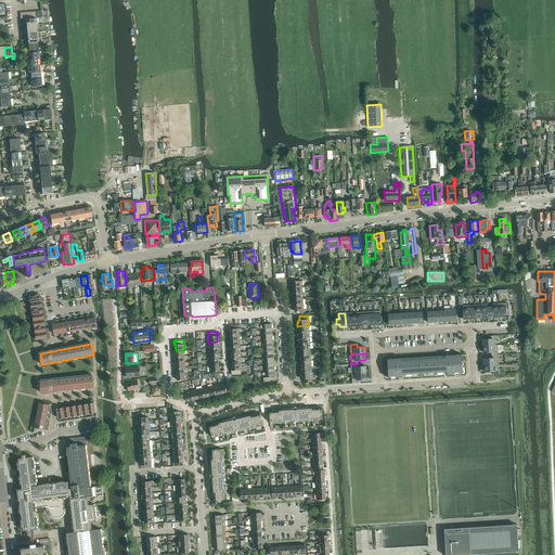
[(401,358),(387,359),(388,378),(402,377),(402,374),(447,372),(447,374),(463,373),(462,355),(446,356),(446,358),(401,360),(401,358)]
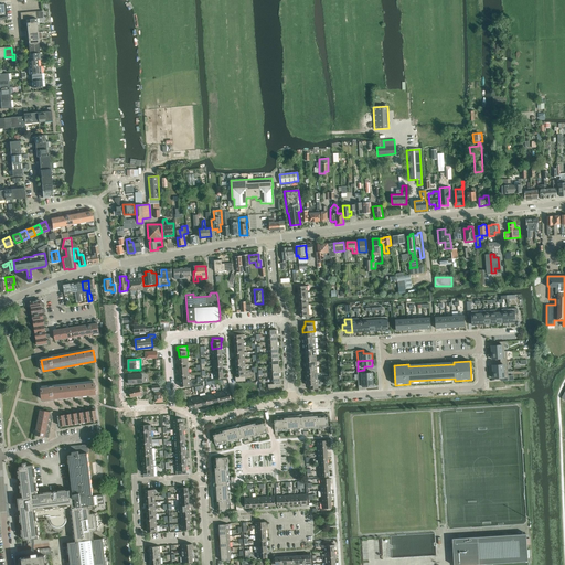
[(364,370),(358,371),(359,380),(373,380),(373,373),(364,373),(364,370)]
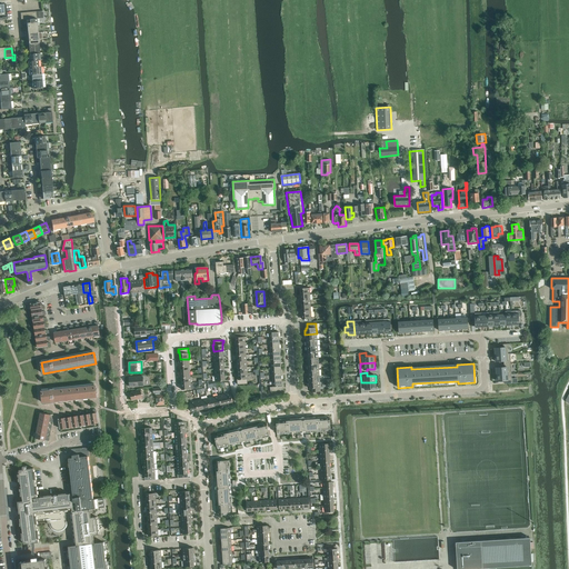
[(248,379),(247,373),(238,373),(238,381),(237,381),(238,385),(247,383),(247,379),(248,379)]
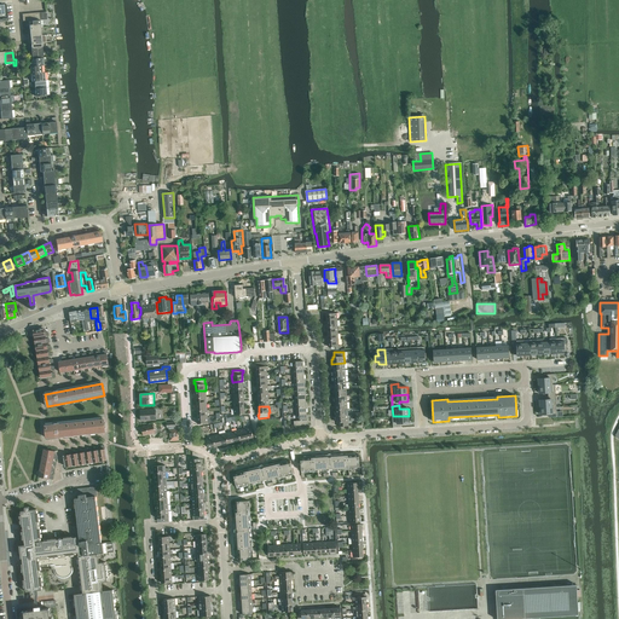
[(155,410),(140,411),(142,421),(156,420),(155,410)]
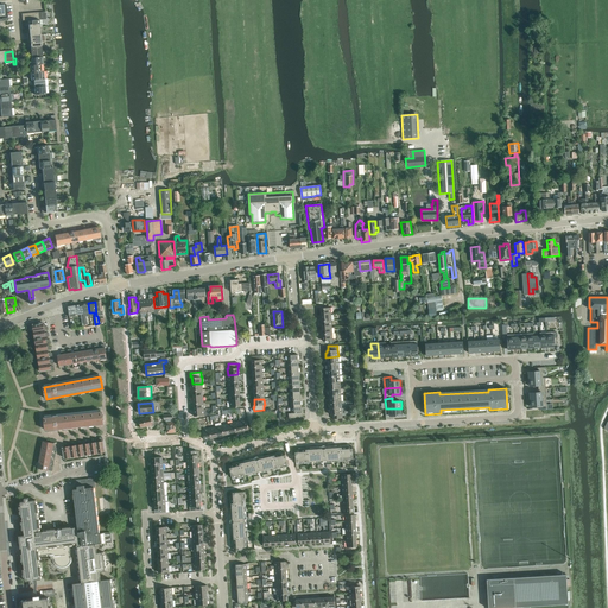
[(302,415),(302,410),(302,406),(291,407),(291,413),(289,413),(289,418),(303,417),(303,415),(302,415)]
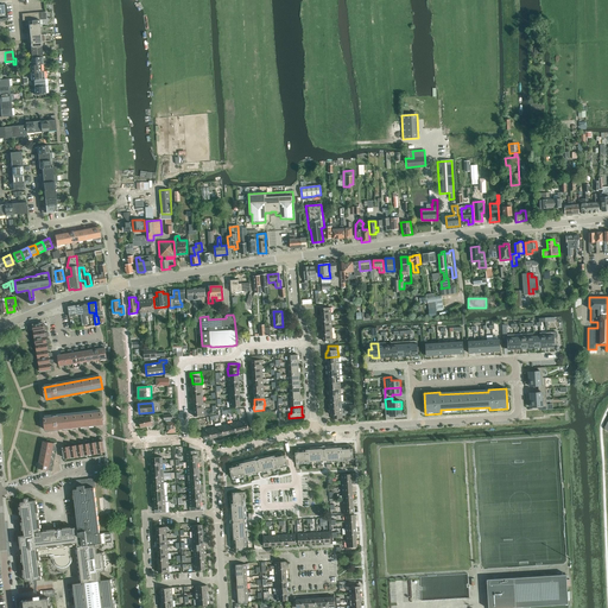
[(342,418),(342,411),(342,407),(329,409),(329,413),(330,413),(330,415),(333,415),(333,419),(342,418)]
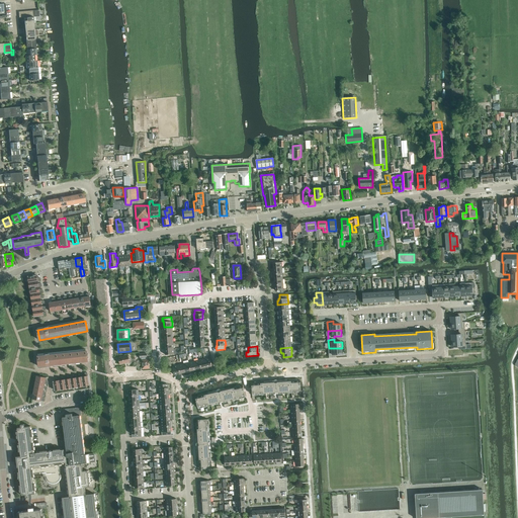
[(342,348),(329,348),(329,357),(335,357),(335,354),(343,353),(342,348)]
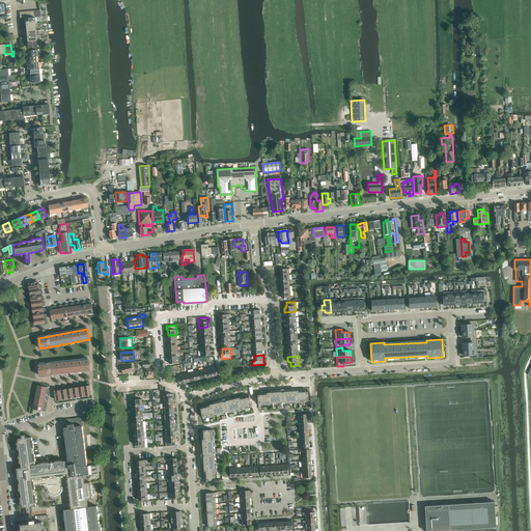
[(40,376),(78,372),(89,370),(88,360),(38,365),(40,376)]
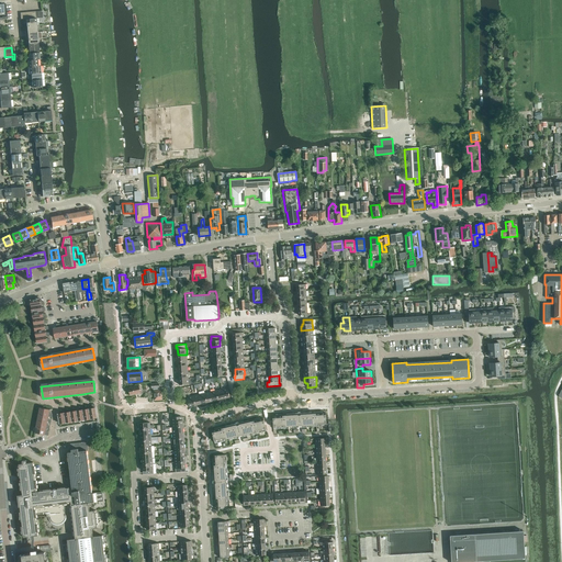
[(139,385),(128,388),(130,395),(141,393),(139,385)]
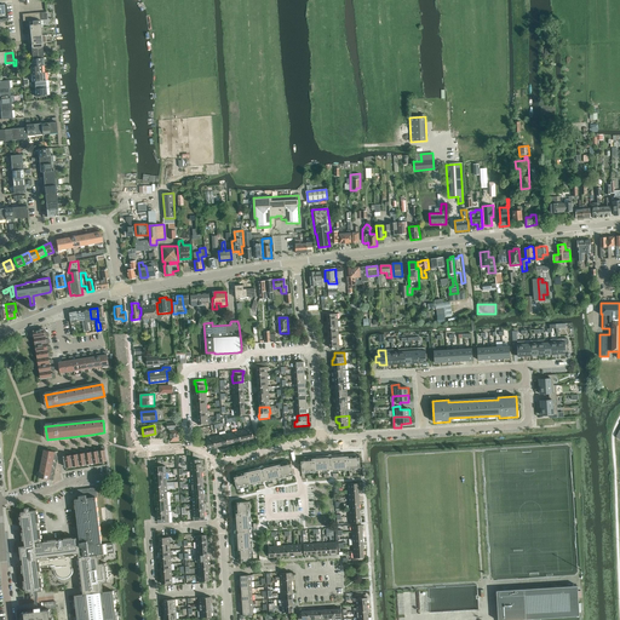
[(104,446),(102,447),(102,451),(98,451),(98,447),(95,448),(96,452),(91,452),(91,448),(89,449),(89,453),(85,453),(84,449),(81,449),(81,454),(78,454),(78,451),(74,451),(75,455),(72,455),(70,452),(68,452),(68,455),(64,457),(65,468),(107,460),(104,446)]
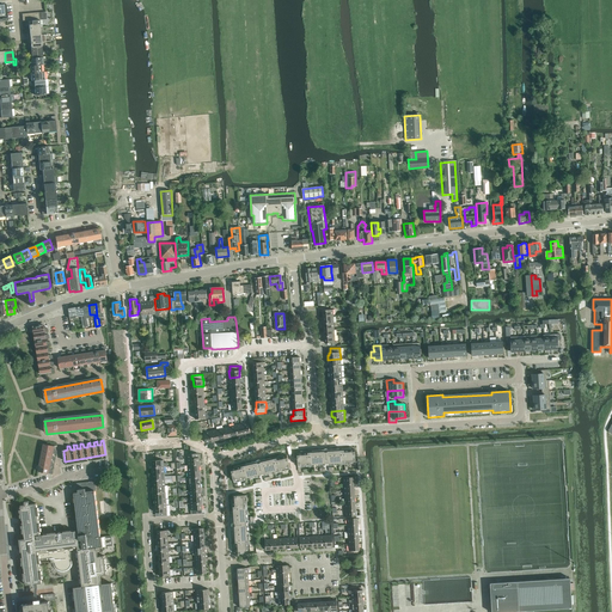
[(56,454),(57,452),(53,451),(54,446),(43,445),(42,451),(53,453),(56,454)]
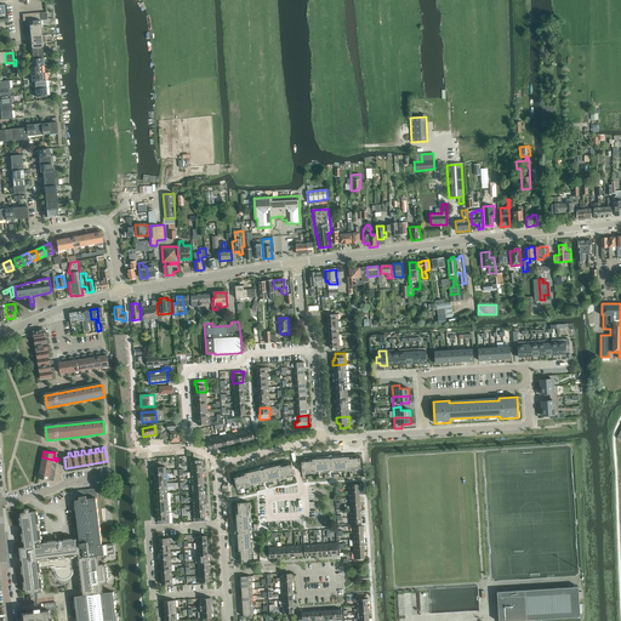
[(301,460),(302,472),(360,468),(360,467),(360,456),(301,460)]
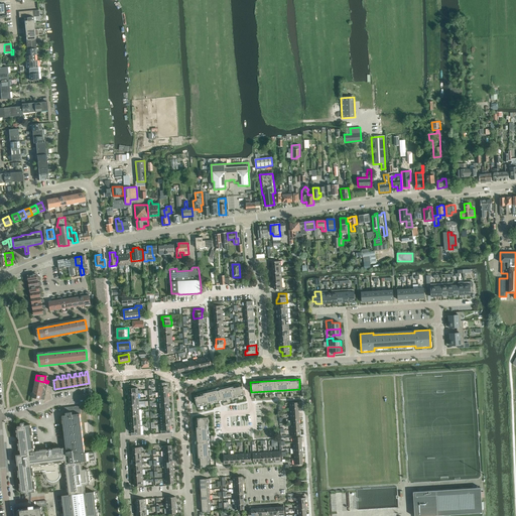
[(46,389),(47,386),(43,386),(44,382),(35,380),(34,386),(43,388),(46,389)]
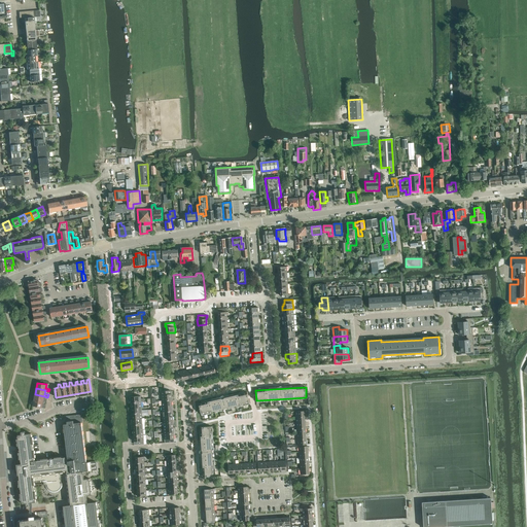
[(162,391),(162,397),(162,400),(172,399),(171,394),(171,390),(162,391)]
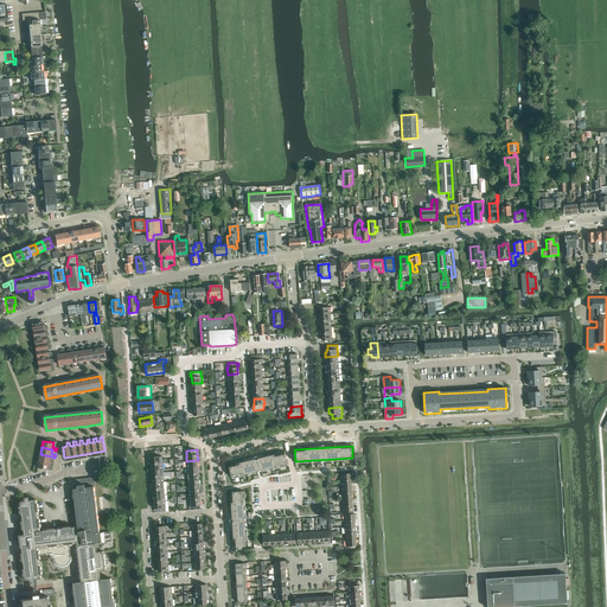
[(287,464),(285,452),(229,465),(231,477),(287,464)]
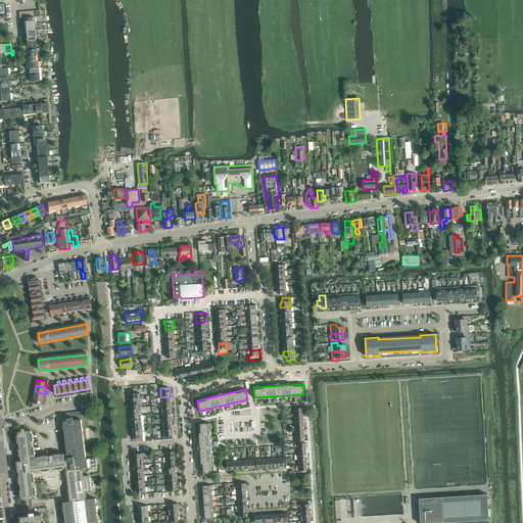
[(46,399),(46,397),(43,396),(44,393),(35,391),(34,397),(43,398),(46,399)]
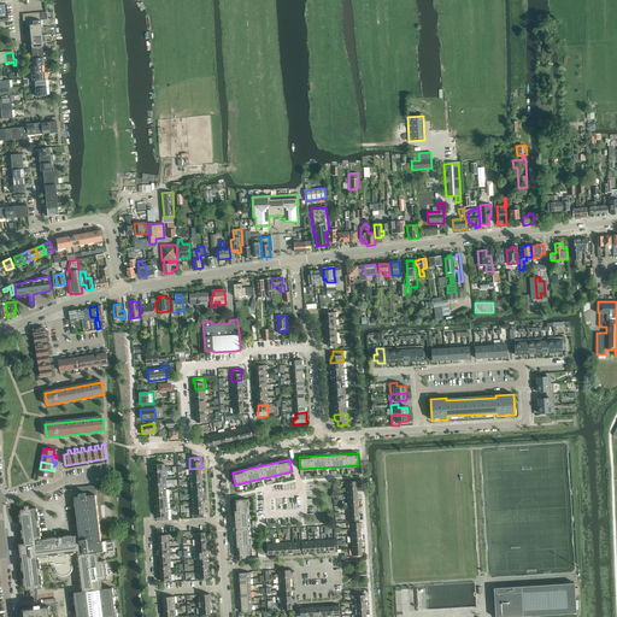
[(53,479),(53,475),(50,475),(51,470),(40,469),(39,475),(53,479)]
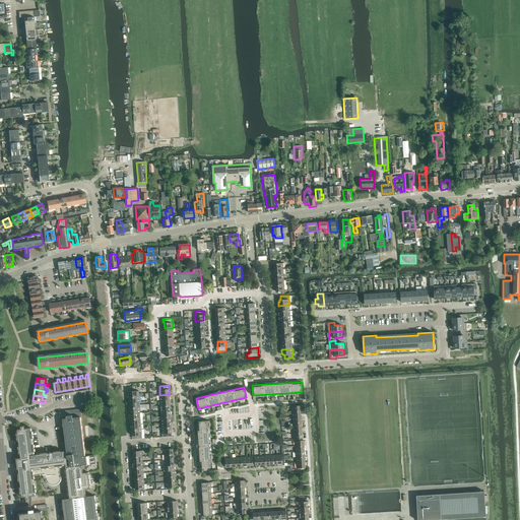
[(21,429),(17,430),(20,456),(21,459),(17,459),(18,465),(21,497),(25,497),(25,500),(29,499),(29,497),(36,496),(33,475),(36,475),(43,474),(44,478),(46,478),(47,479),(47,480),(47,481),(48,482),(49,482),(49,483),(50,483),(50,484),(51,484),(52,484),(53,484),(54,484),(55,484),(56,484),(57,484),(57,483),(58,483),(59,482),(59,481),(60,481),(60,480),(60,479),(61,478),(61,477),(61,476),(60,472),(60,468),(63,468),(63,464),(65,463),(66,467),(66,471),(68,491),(69,496),(72,495),(80,494),(84,494),(84,490),(90,489),(88,472),(82,473),(81,465),(91,464),(95,464),(94,455),(85,456),(80,417),(81,416),(80,408),(69,410),(69,412),(67,413),(67,415),(66,415),(66,418),(62,418),(65,442),(66,446),(63,447),(64,451),(61,452),(61,451),(57,451),(44,453),(41,453),(41,454),(35,455),(33,446),(31,430),(30,430),(30,428),(24,429),(24,426),(20,427),(21,429)]
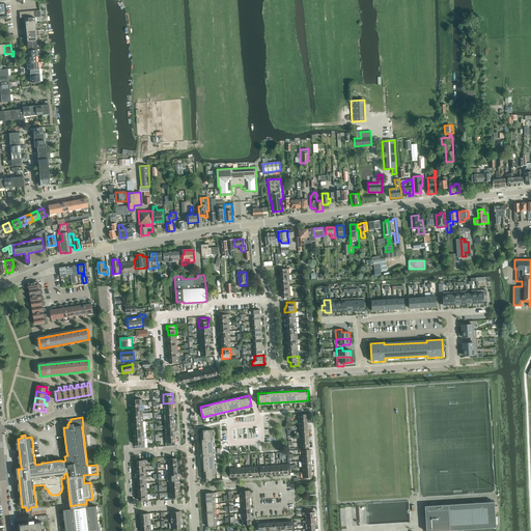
[(201,430),(203,460),(205,480),(216,480),(213,429),(201,430)]
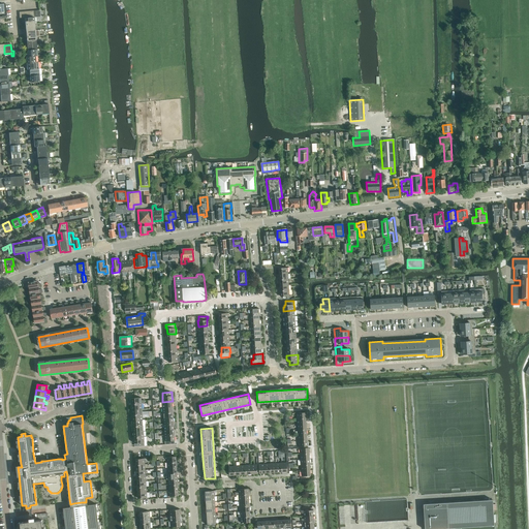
[(165,444),(174,444),(174,440),(175,440),(175,435),(164,435),(165,444)]
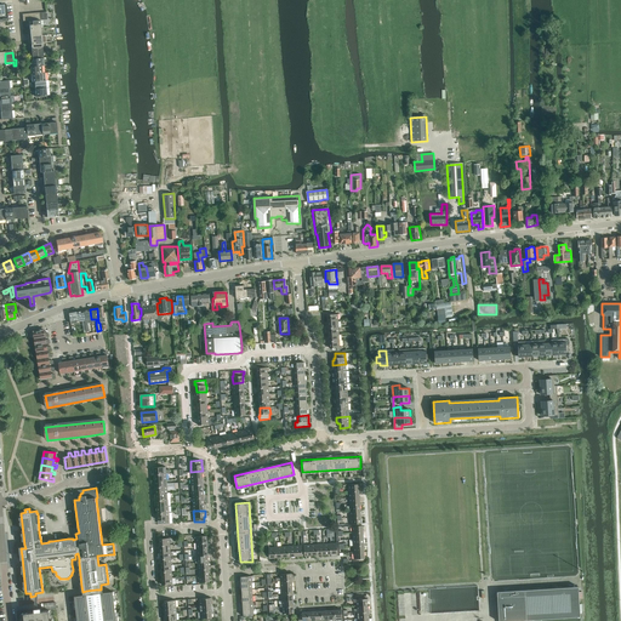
[(170,524),(170,519),(169,513),(158,513),(158,520),(159,524),(170,524)]
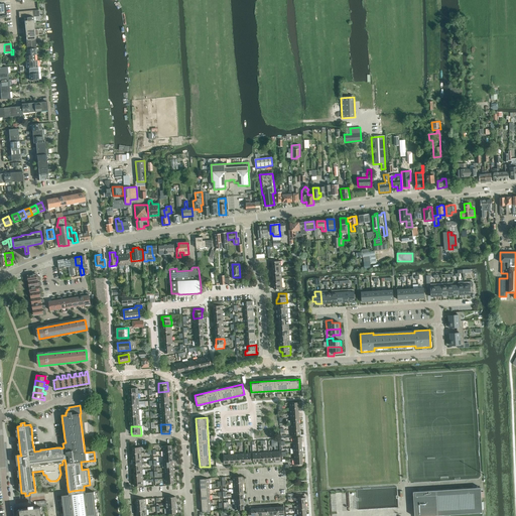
[(481,487),(413,491),(415,515),(482,512),(481,487)]
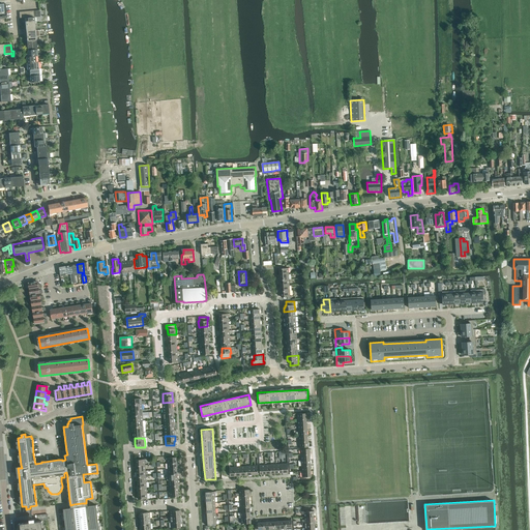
[(30,522),(19,524),(19,529),(99,529),(96,505),(82,506),(82,503),(74,504),(70,505),(70,506),(70,508),(63,509),(65,529),(45,529),(46,528),(42,528),(42,521),(37,522),(35,522),(35,519),(29,520),(30,522)]
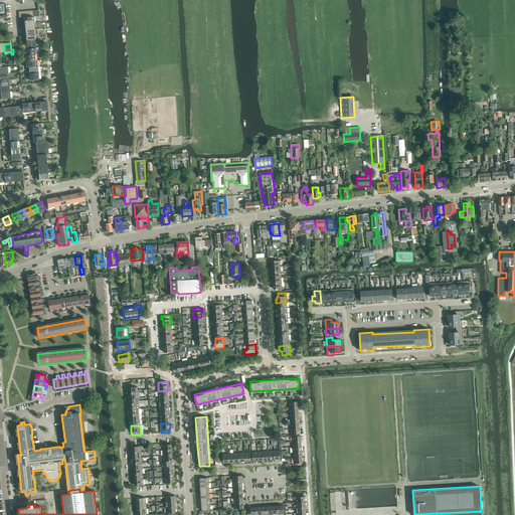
[(305,502),(305,496),(304,496),(304,494),(302,495),(302,497),(294,497),(294,500),(296,499),(296,503),(305,502)]
